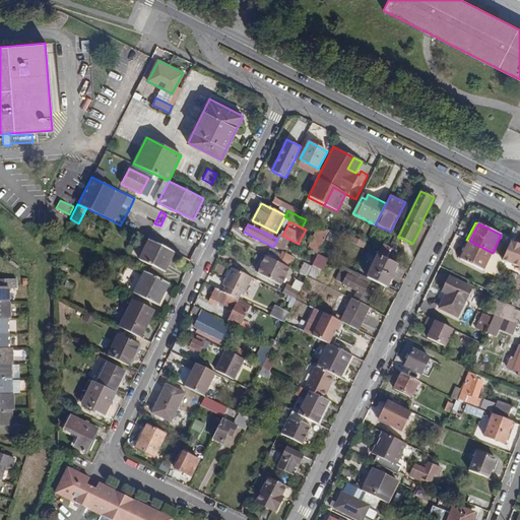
[(325,239),(328,232),(329,231),(318,225),(310,244),(307,248),(318,254),(325,239)]
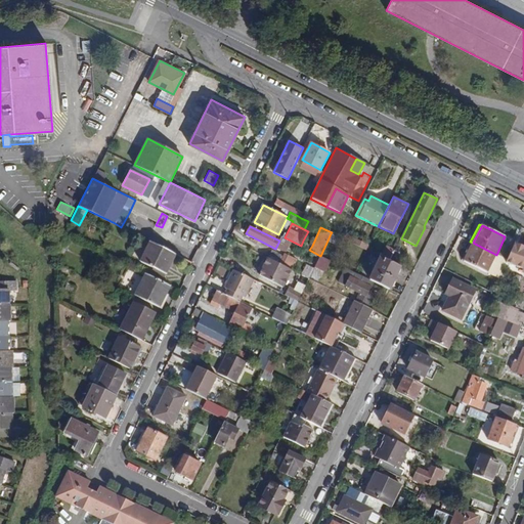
[(338,237),(331,233),(328,241),(335,244),(338,237)]
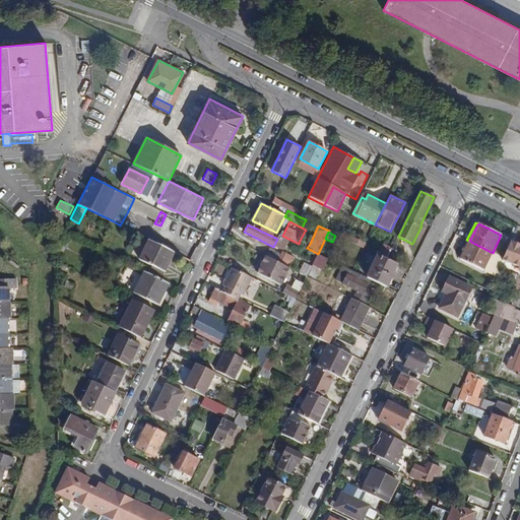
[(350,242),(364,248),(366,243),(352,237),(350,242)]
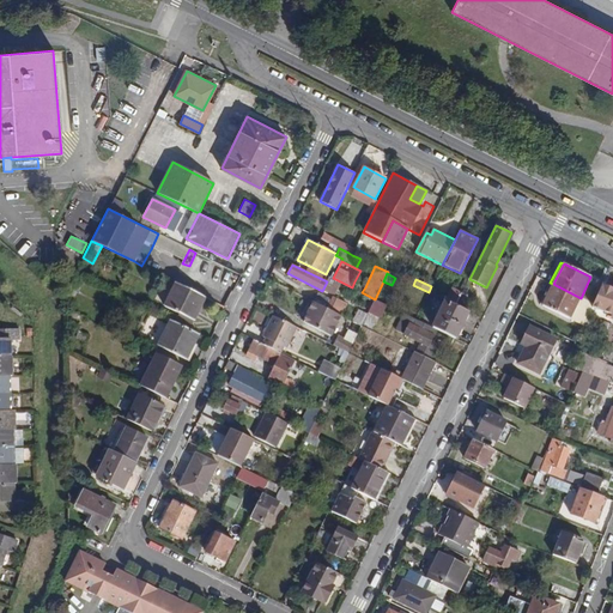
[(365,287),(354,281),(352,287),(362,292),(365,287)]
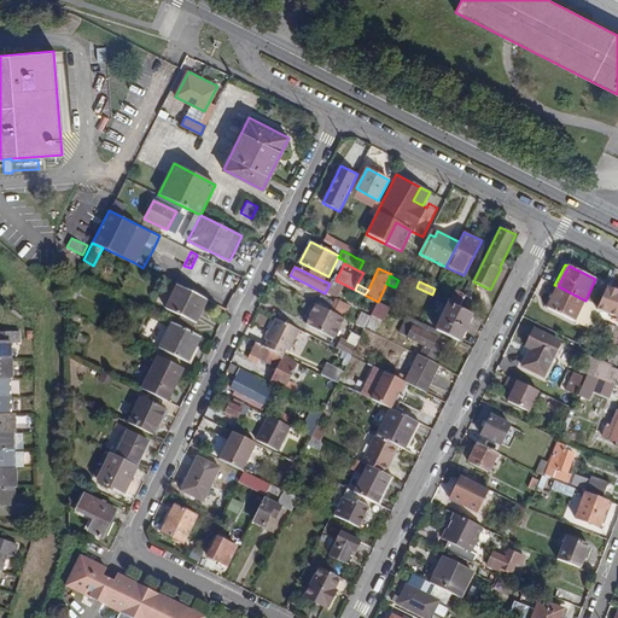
[(208,299),(178,285),(165,308),(182,316),(196,322),(208,299)]
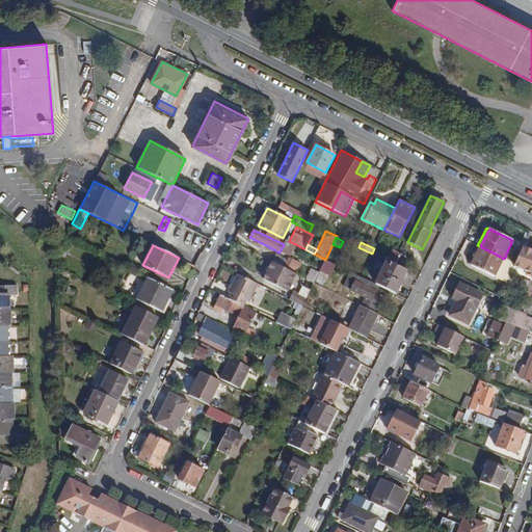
[(480,246),(477,245),(469,264),(471,265),(480,246)]
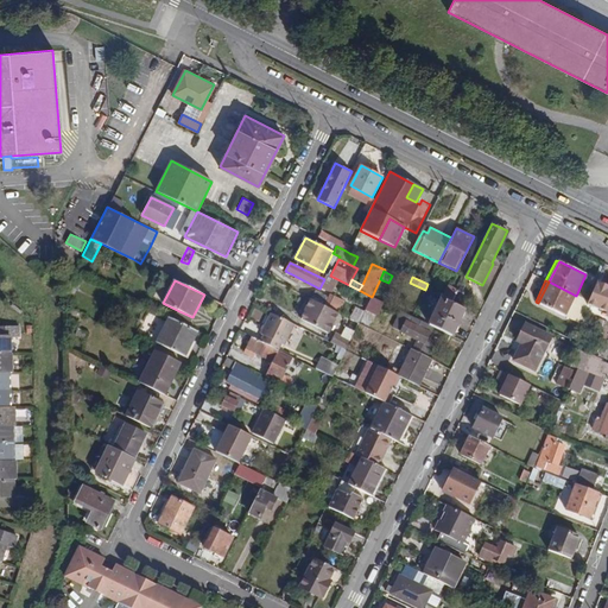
[(588,301),(576,296),(549,282),(538,303),(578,323),(588,301)]
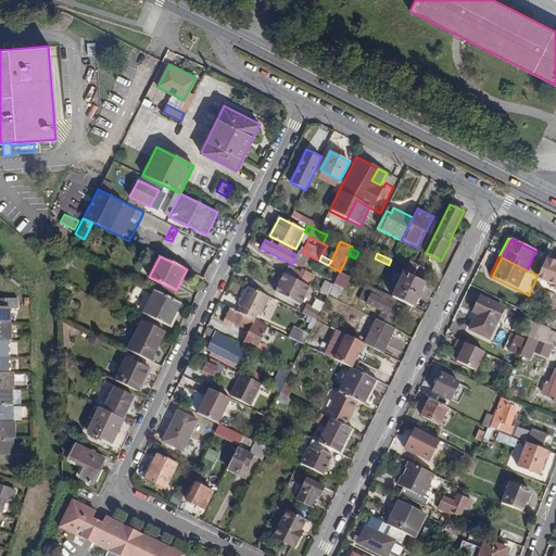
[(92,265),(80,260),(76,267),(88,274),(92,265)]
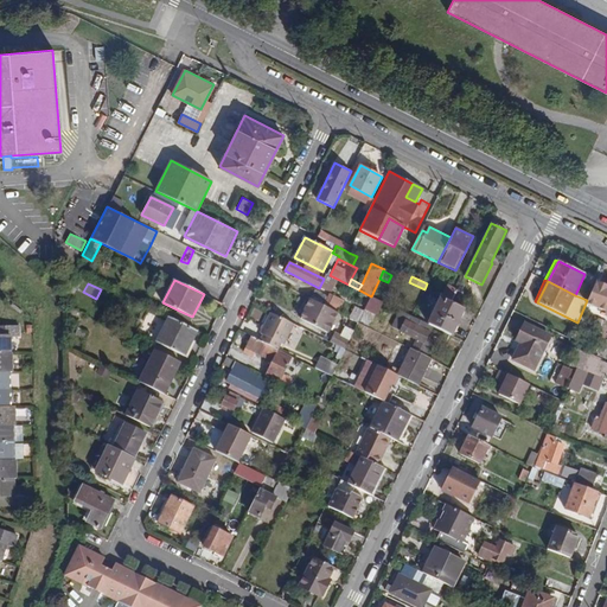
[(312,300),(332,310),(337,298),(330,294),(328,296),(317,291),(312,300)]
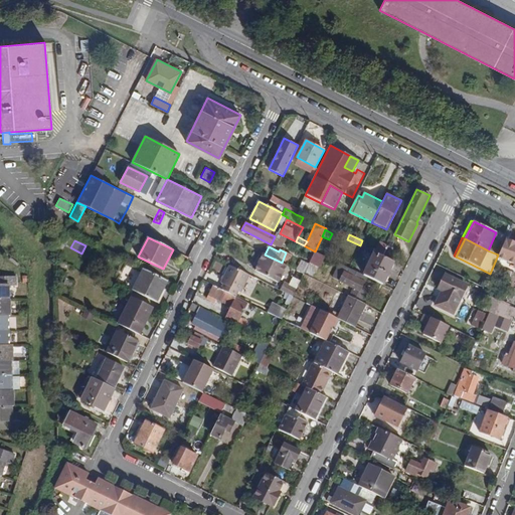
[(395,253),(386,249),(382,256),(391,262),(395,253)]
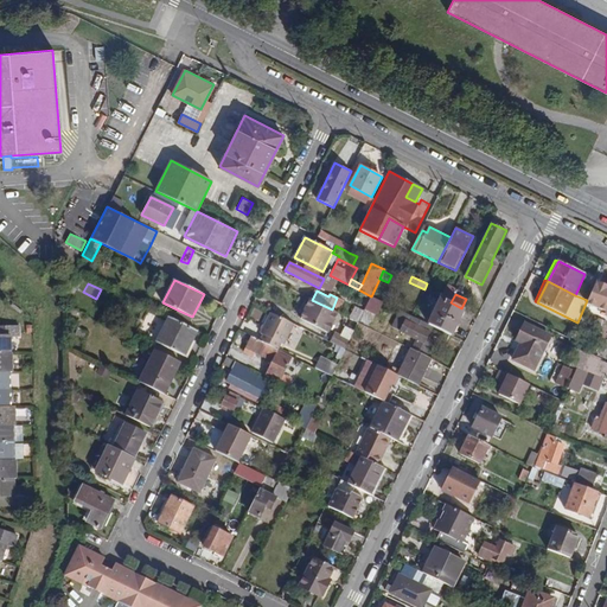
[(365,310),(377,317),(384,304),(372,296),(365,310)]
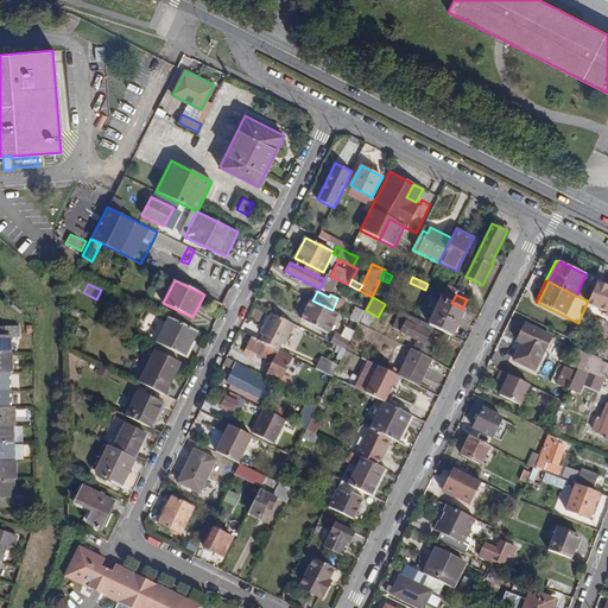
[(442,298),(429,324),(434,328),(453,337),(466,310),(462,309),(451,303),(442,298)]
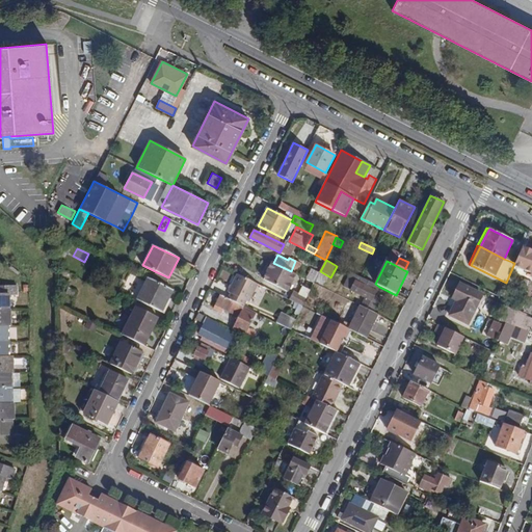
[(291,271),(273,263),(271,262),(263,280),(288,292),(297,274),(291,271)]
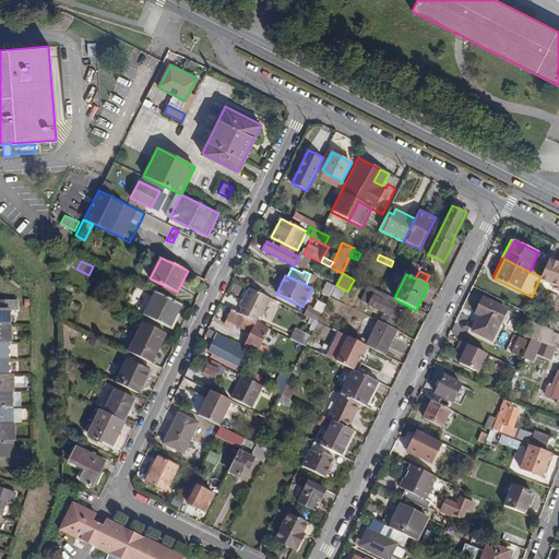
[(394,311),(399,301),(394,298),(368,285),(360,301),(383,312),(379,321),(393,329),(397,320),(402,322),(404,317),(394,311)]
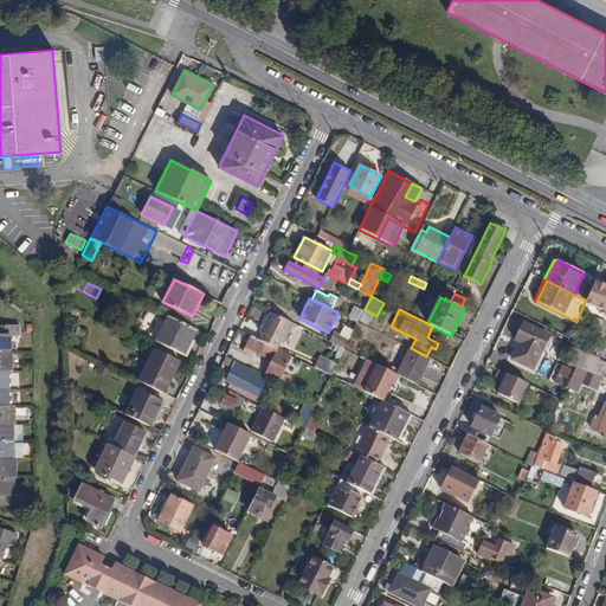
[(192,316),(179,310),(174,318),(187,326),(192,316)]
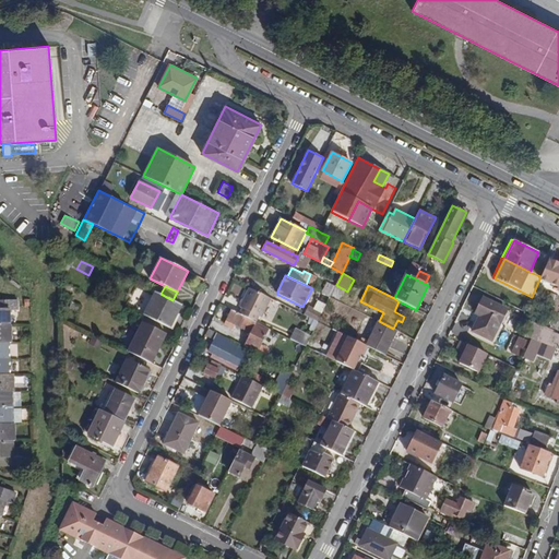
[(271,298),(249,287),(240,307),(242,307),(259,317),(261,318),(271,298)]
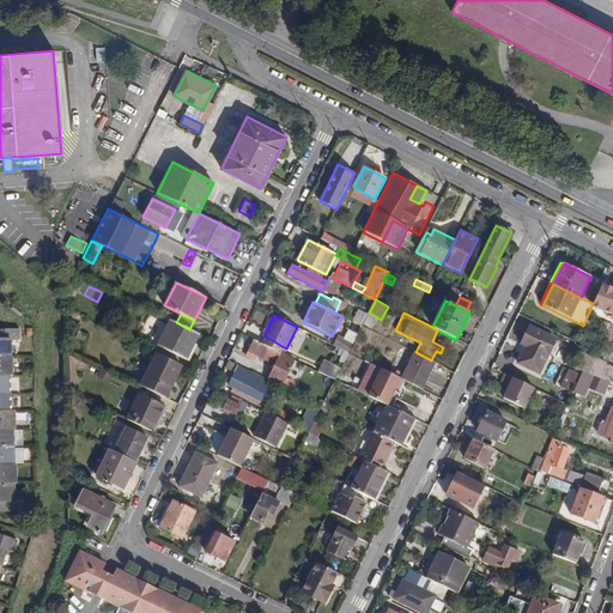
[(176,322),(170,320),(158,346),(186,359),(199,334),(189,329),(176,322)]
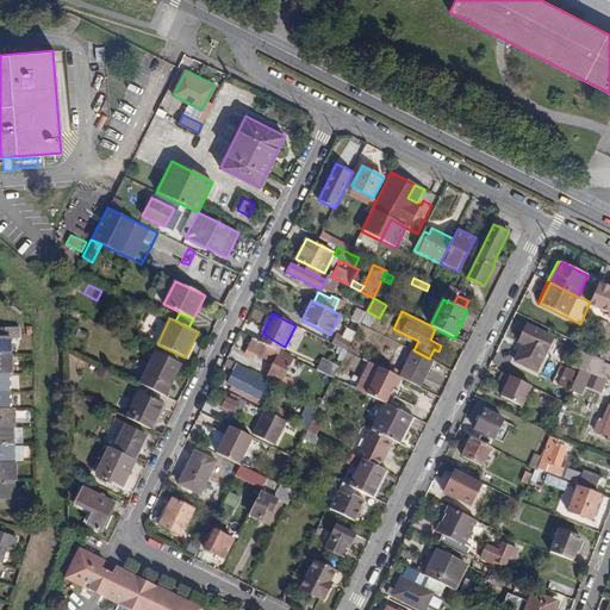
[(353,321),(349,329),(356,332),(360,324),(353,321)]
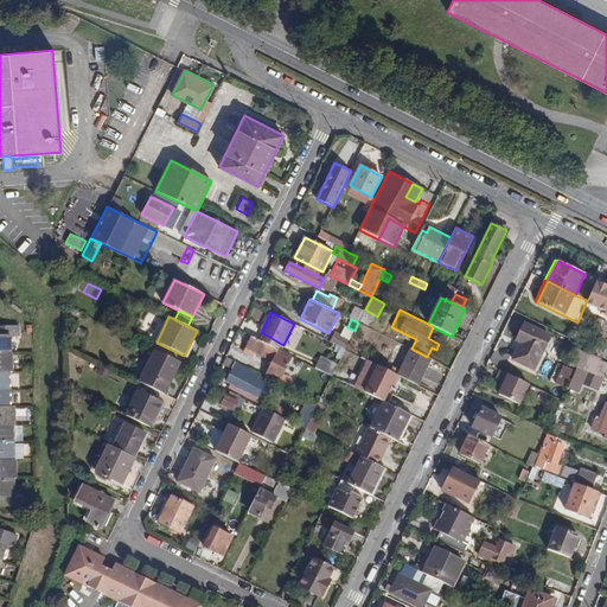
[(551,336),(524,323),(515,342),(519,344),(512,360),(534,371),(551,336)]
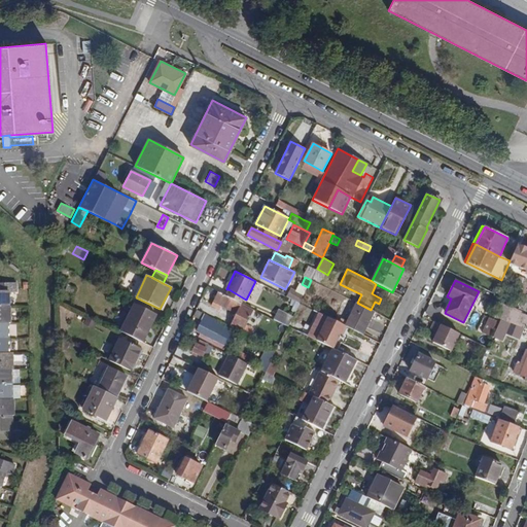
[(308,287),(302,284),(300,283),(296,291),(304,294),(308,287)]
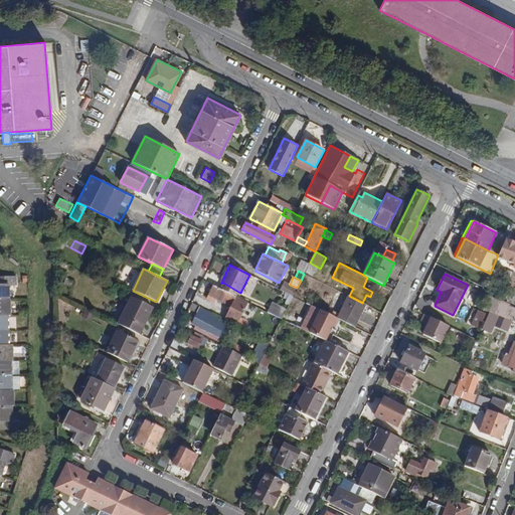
[(0,302),(11,303),(12,287),(18,287),(17,279),(0,279),(0,302)]
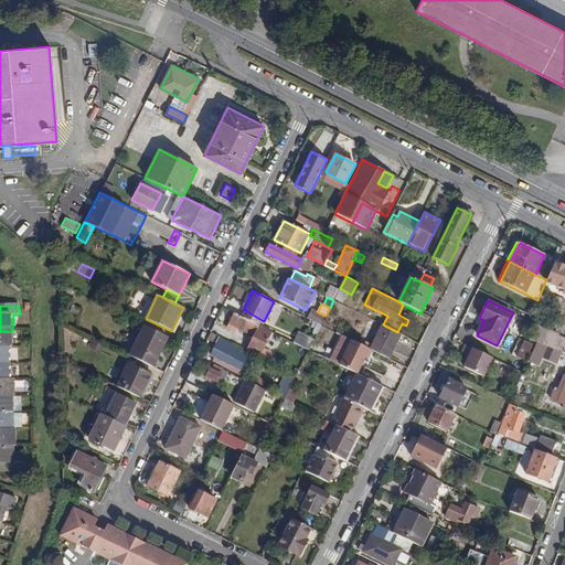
[(318,312),(312,309),(308,318),(321,324),(326,316),(318,312)]
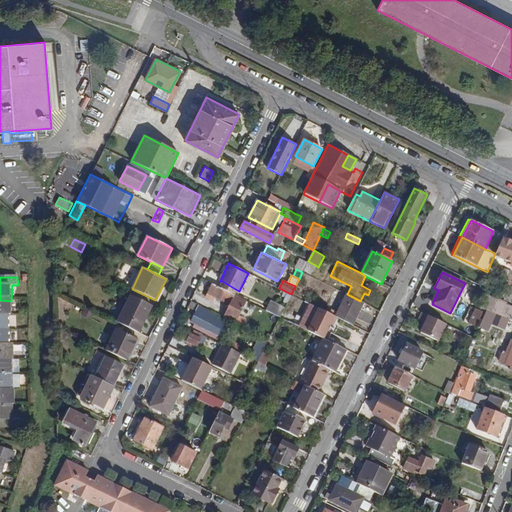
[(237,290),(222,281),(219,287),(235,295),(237,290)]
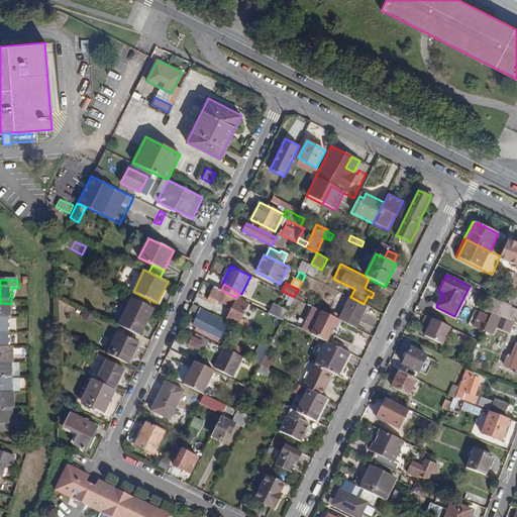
[(221,290),(214,287),(209,296),(208,299),(212,301),(213,298),(232,308),(226,320),(227,320),(237,325),(244,311),(248,304),(237,298),(221,290)]
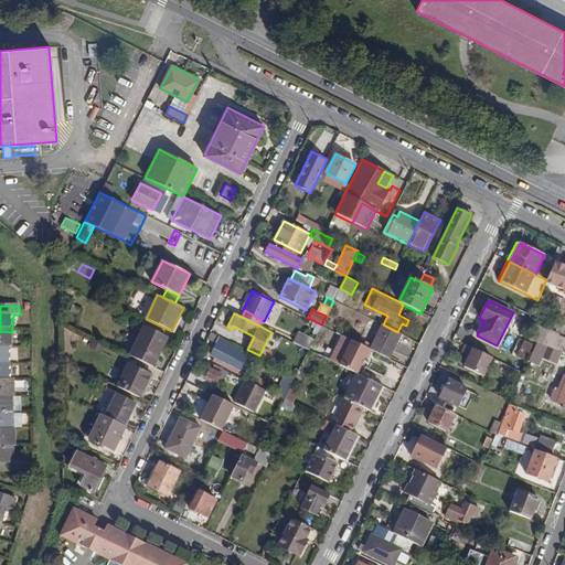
[(168,337),(145,324),(129,355),(153,366),(168,337)]
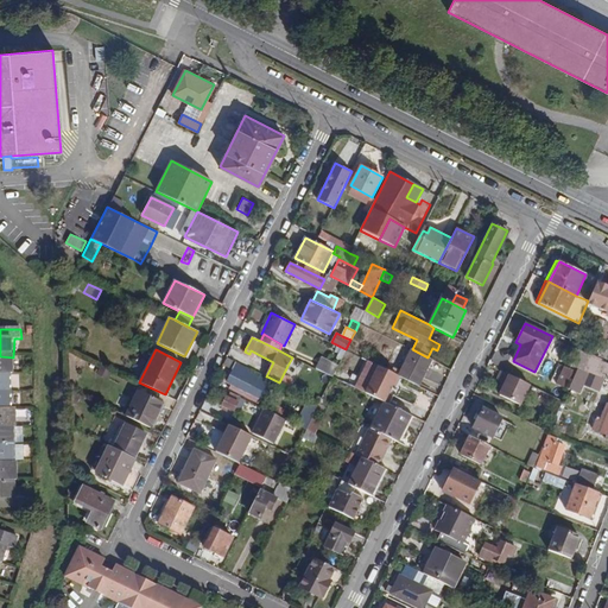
[(432,360),(428,358),(412,349),(411,349),(398,375),(401,378),(419,386),(432,360)]
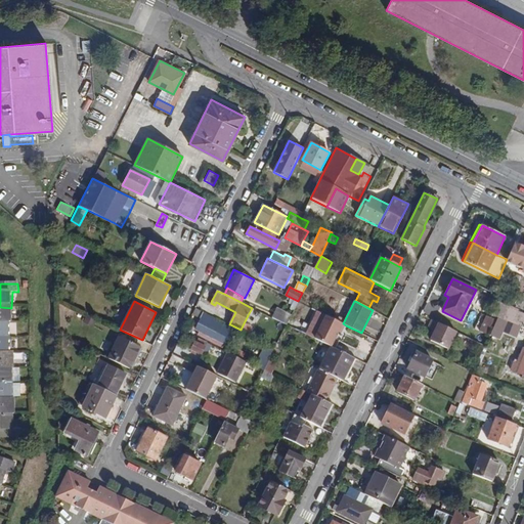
[(14,308),(11,308),(0,307),(0,322),(11,323),(15,322),(14,308)]
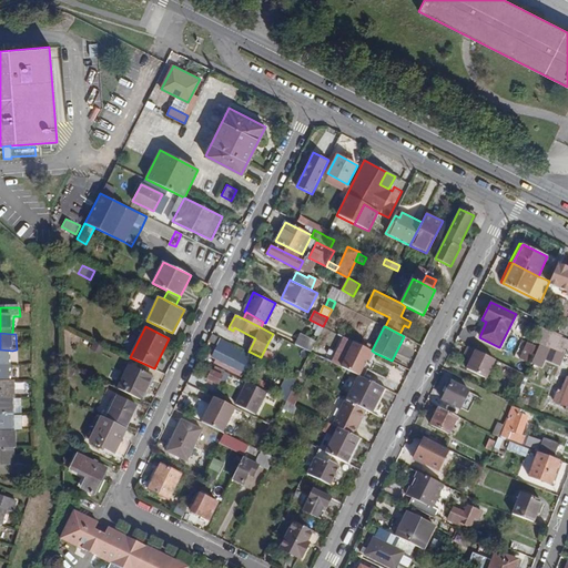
[(208,340),(217,345),(221,337),(211,333),(208,340)]
